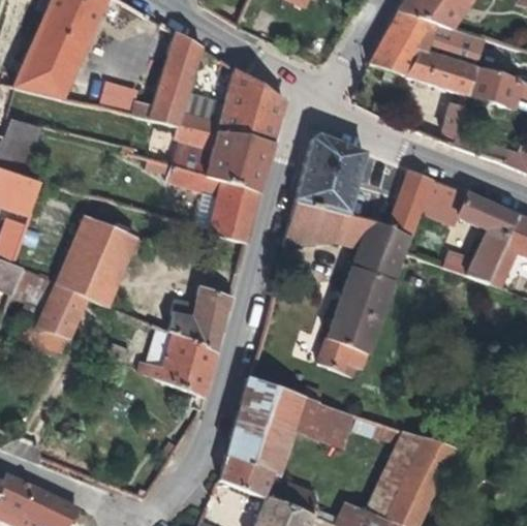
[(60,98),(104,0),(41,0),(40,3),(48,6),(12,87),(60,98)]
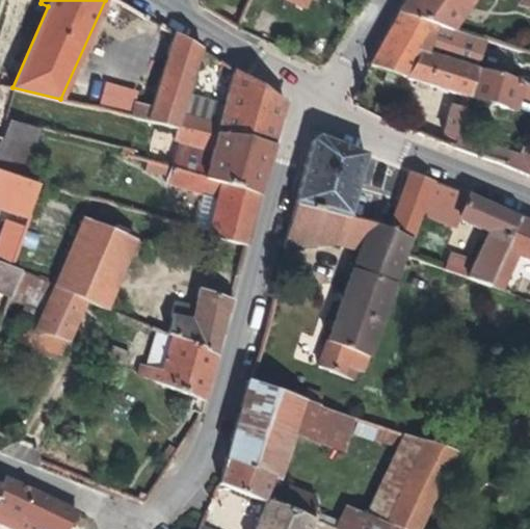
[(454,26),(473,0),(408,0),(401,10),(453,28),(454,26)]
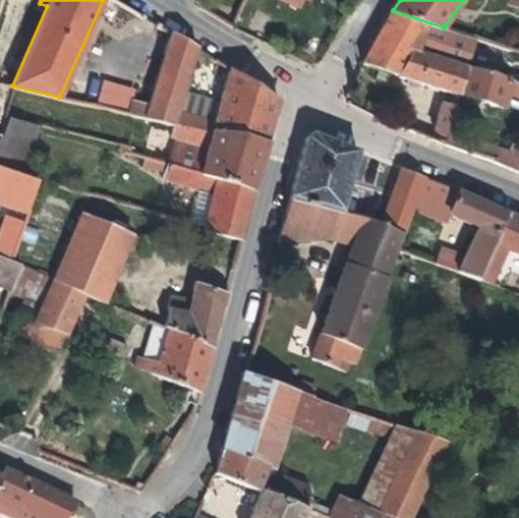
[(476,35),(474,33),(473,36),(445,25),(444,27),(393,10),(378,38),(412,50),(467,64),(476,35)]
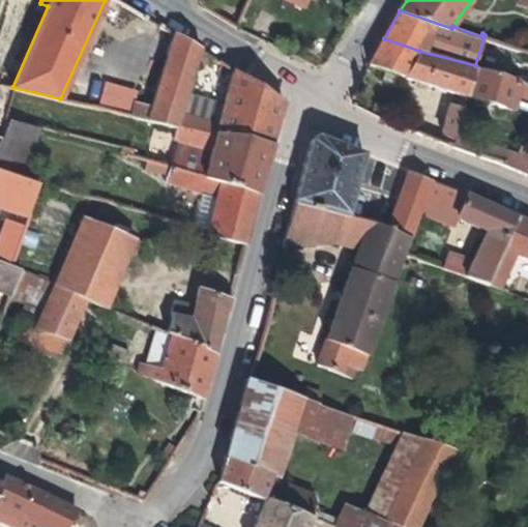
[(182,110),(203,47),(202,46),(175,30),(152,106),(136,100),(132,115),(135,115),(148,118),(177,126),(178,125),(179,122),(182,110)]
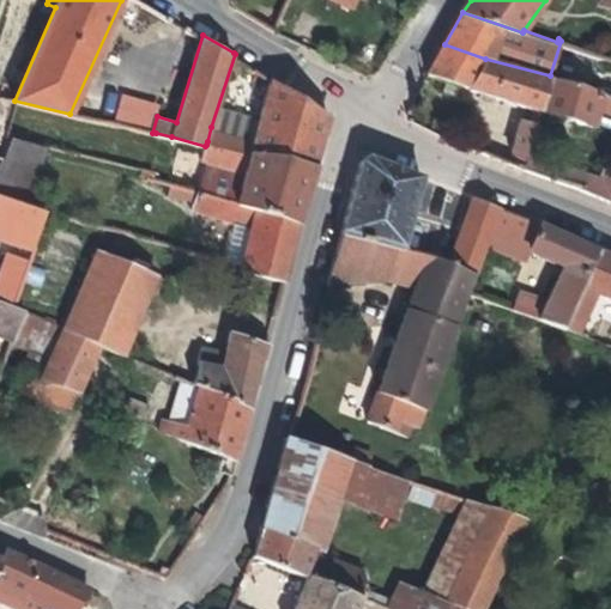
[(470,86),(485,59),(445,44),(428,72),(470,86)]
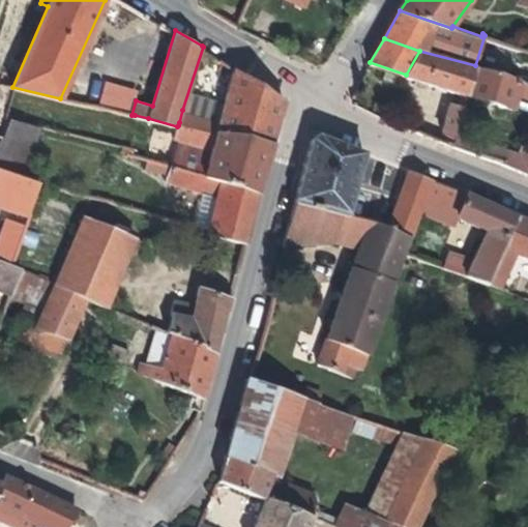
[(469,94),(476,66),(475,65),(419,51),(406,75),(431,83),(462,92),(468,94),(469,94)]
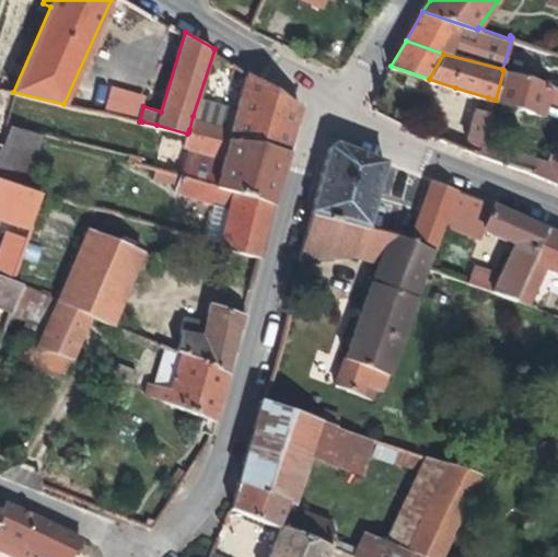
[(557,85),(554,84),(503,70),(496,100),(545,115),(546,111),(557,114),(557,85)]
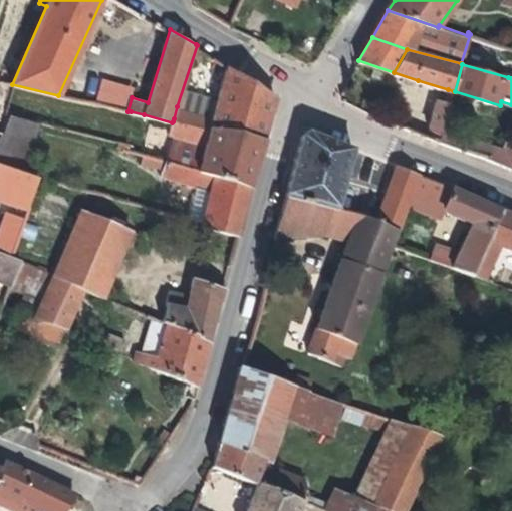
[(272,114),(276,100),(275,95),(228,65),(226,69),(223,81),(213,117),(211,126),(265,140),(272,114)]
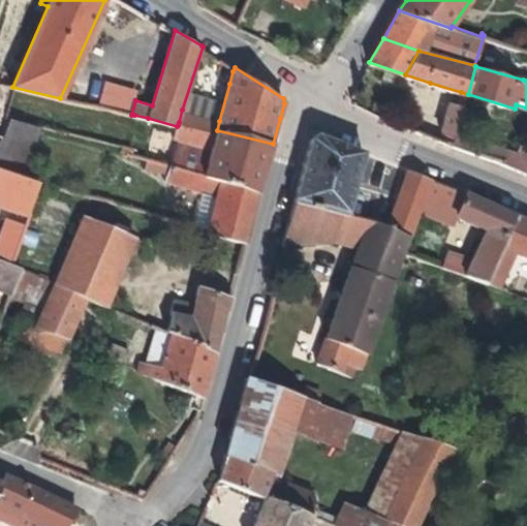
[(457,130),(467,94),(461,92),(458,104),(451,102),(442,129),(440,140),(453,144),(457,130)]
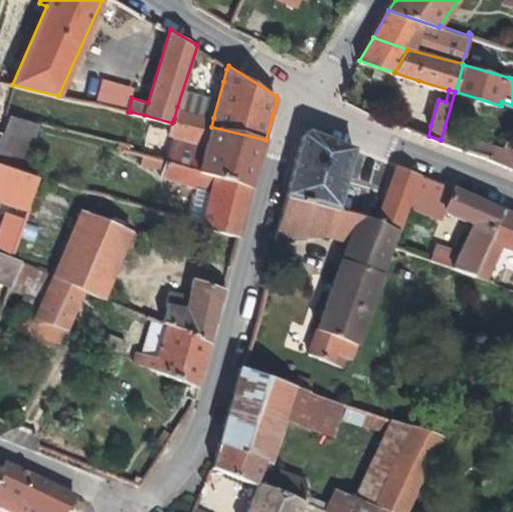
[(213,118),(177,107),(174,119),(173,122),(210,129),(211,127),(213,118)]
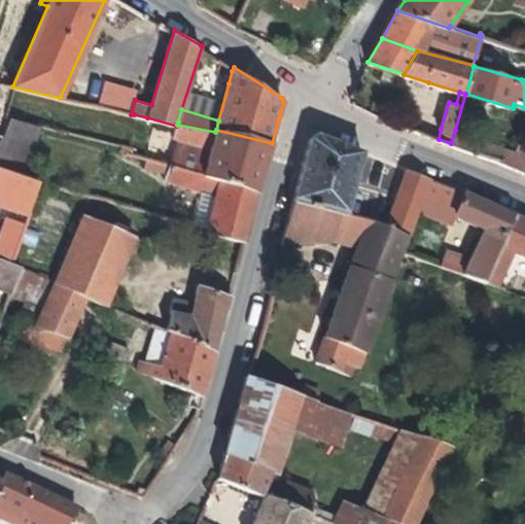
[(23,171),(40,125),(9,116),(3,134),(0,141),(0,163),(2,164),(19,170),(23,171)]
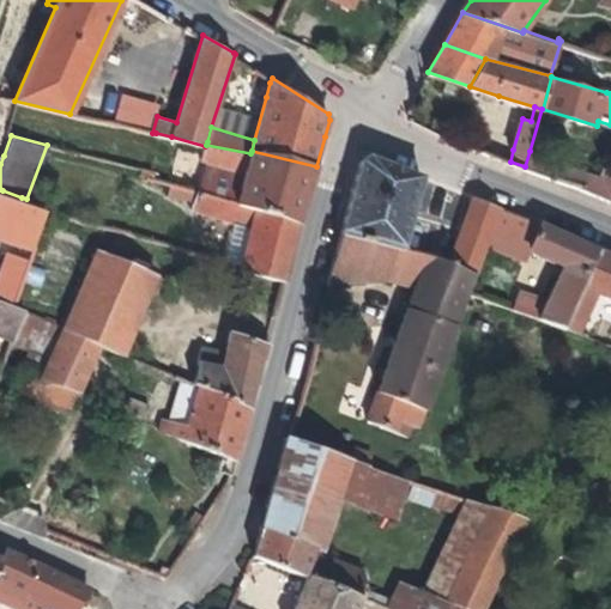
[(237,201),(250,153),(206,145),(205,146),(201,158),(206,159),(199,188),(237,201)]
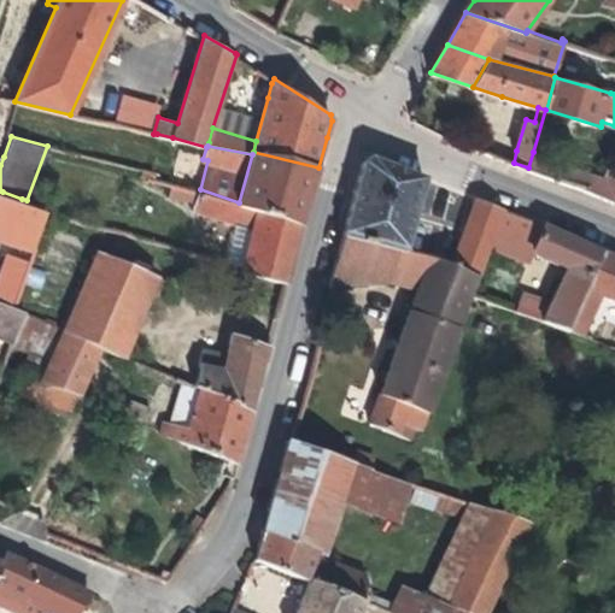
[(312,192),(318,168),(253,152),(252,154),(239,202),(303,224),(310,201),(312,192)]
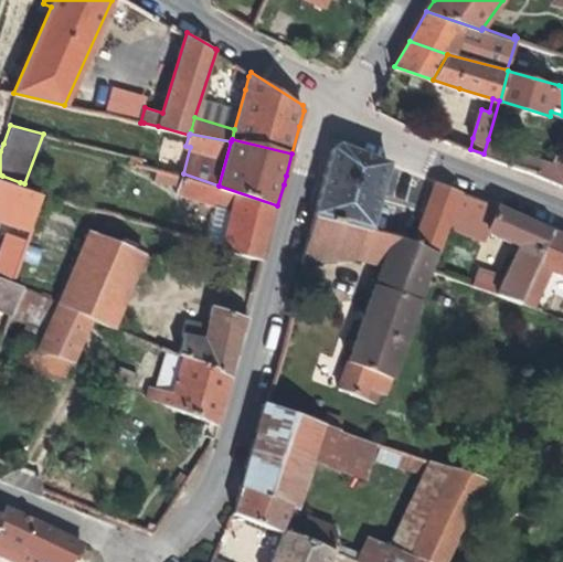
[(554,161),(488,139),(484,154),(535,172),(562,183),(562,147),(561,147),(554,161)]
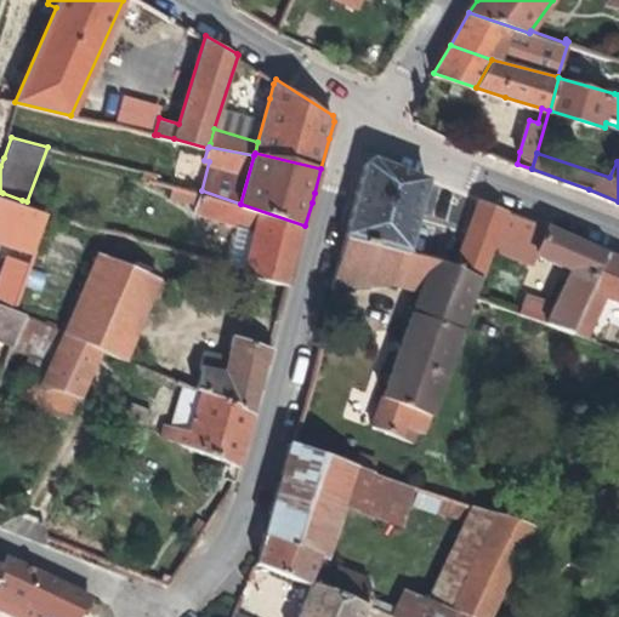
[(367,160),(346,234),(346,235),(409,251),(409,249),(430,178),(374,156),(367,160)]
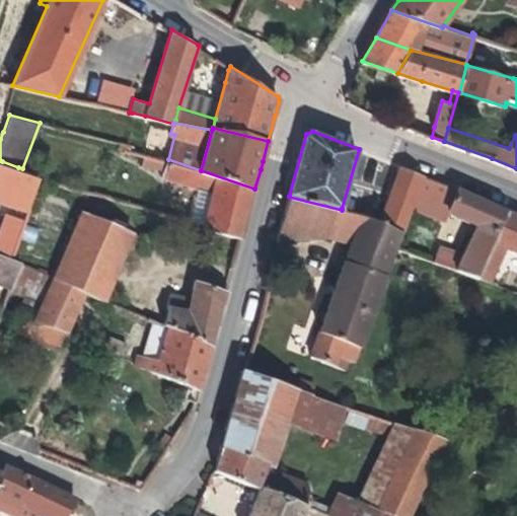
[(165,167),(168,159),(145,154),(143,164),(159,168),(160,166),(165,167)]
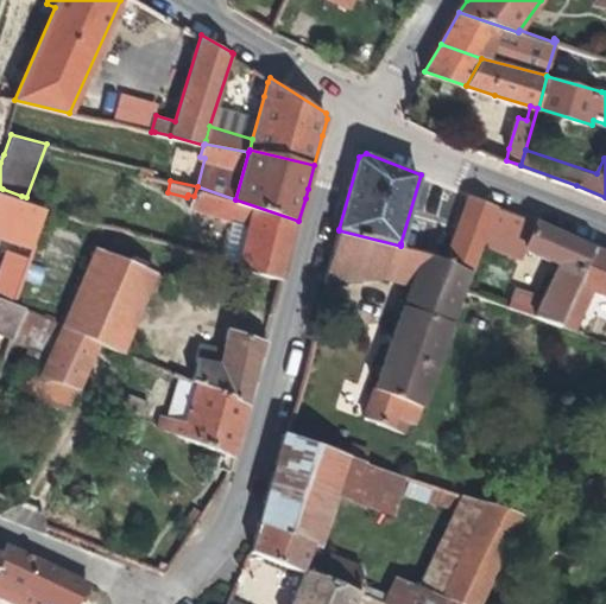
[(292,246),(298,221),(235,199),(197,186),(194,196),(191,205),(208,211),(207,211),(233,220),(225,259),(241,264),(241,266),(283,278),(284,273),(289,259),(292,246)]
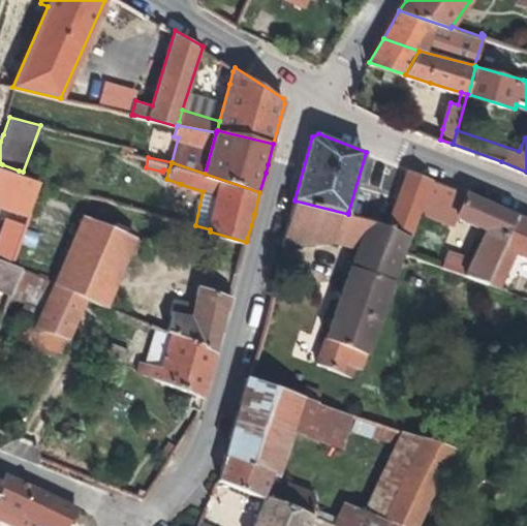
[(421,211),(432,177),(409,168),(389,225),(389,226),(411,236),(421,211)]
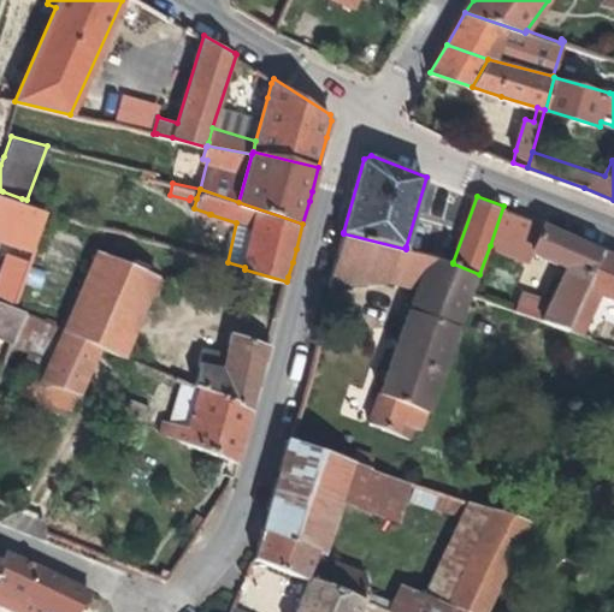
[(17,304),(49,209),(51,208),(27,200),(22,198),(0,256),(0,301),(16,307),(16,306),(17,304)]
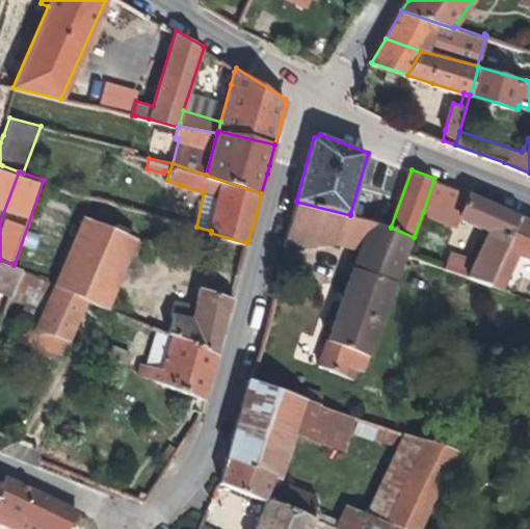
[(460,216),(471,192),(434,178),(423,212),(456,226),(460,216)]
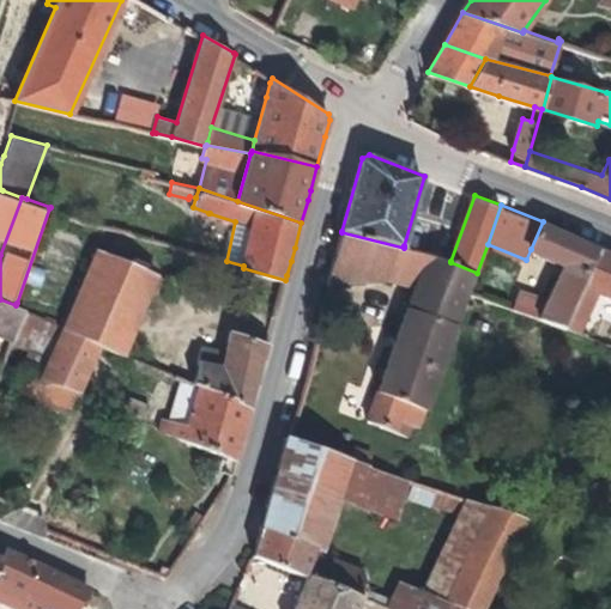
[(566,262),(588,270),(590,270),(600,248),(575,237),(543,221),(531,249),(566,262)]
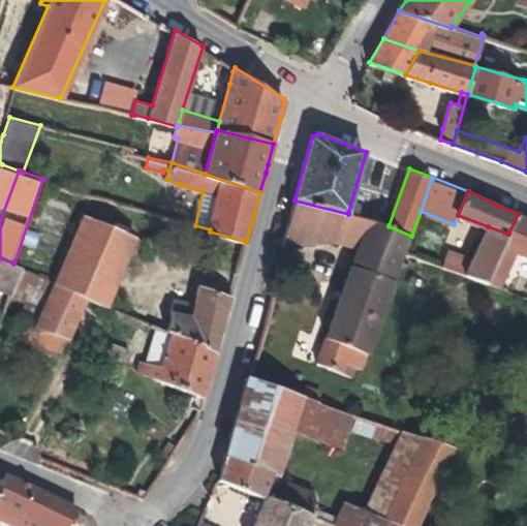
[(411,236),(389,226),(348,214),(295,200),(295,202),(285,239),(333,241),(334,240),(360,246),(333,320),(317,362),(352,375),(357,365),(362,367),(404,252),(405,250),(404,250),(409,238),(410,238),(411,236)]
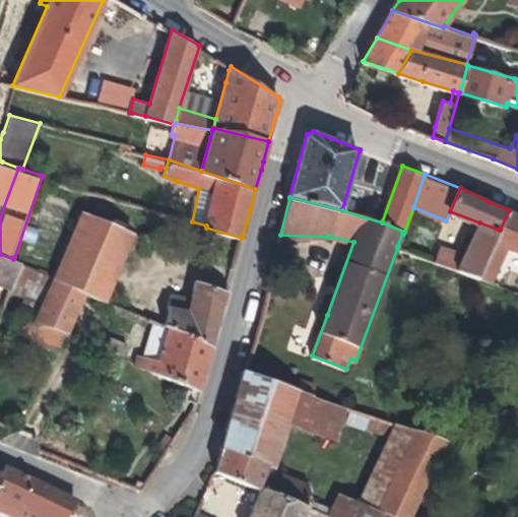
[(494,241),(509,247),(517,251),(517,213),(510,210),(509,210),(500,230),(499,230),(494,241)]
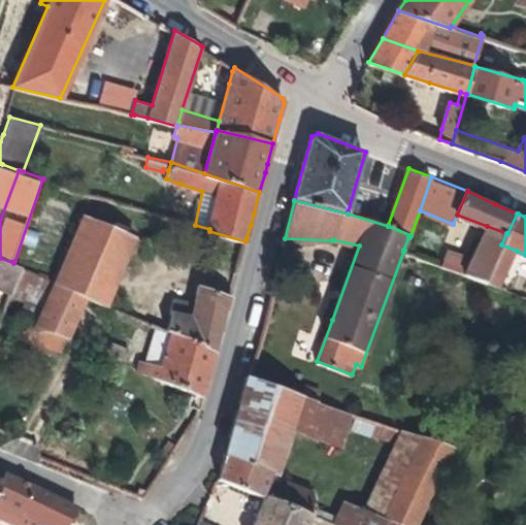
[(130,248),(135,235),(85,215),(56,282),(56,283),(87,296),(106,305),(110,295),(121,270),(130,248)]
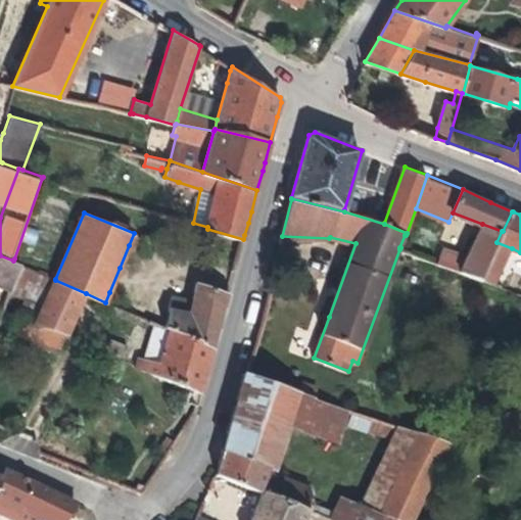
[(496,242),(502,231),(482,224),(467,255),(460,270),(480,277),(486,265),(496,242)]
